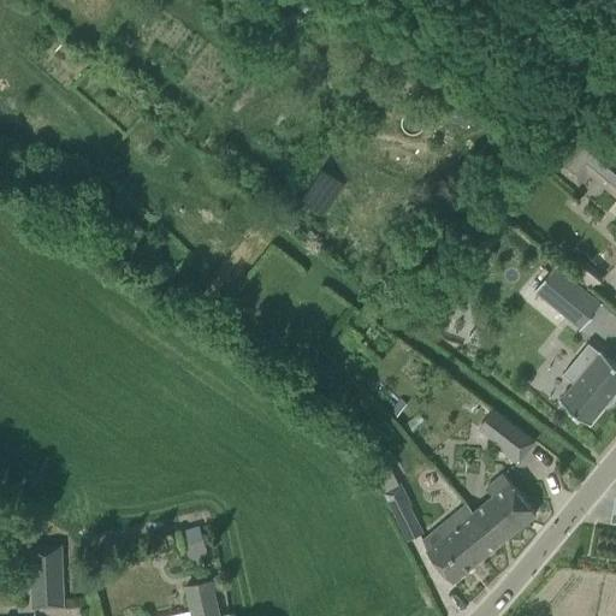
[(597,179),(614,158),(584,134),(557,166),(578,183),(587,172),(597,179)]
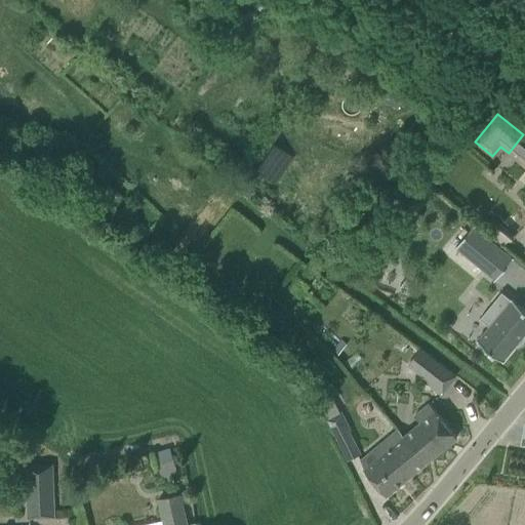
[(513,259),(473,227),(455,247),(495,280),(513,259)]
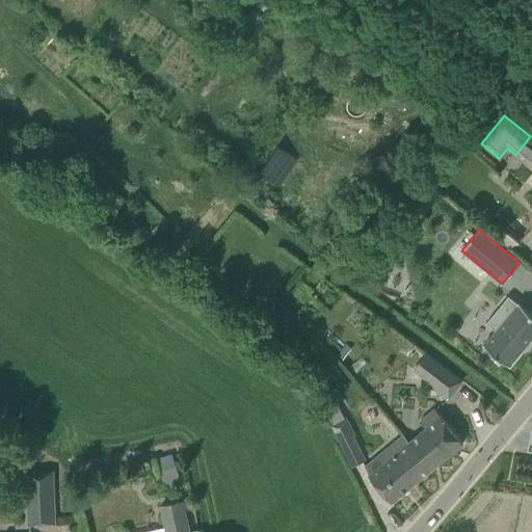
[(531,337),(531,314),(519,302),(517,303),(508,296),(485,323),(496,330),(483,345),(508,366),(531,337)]
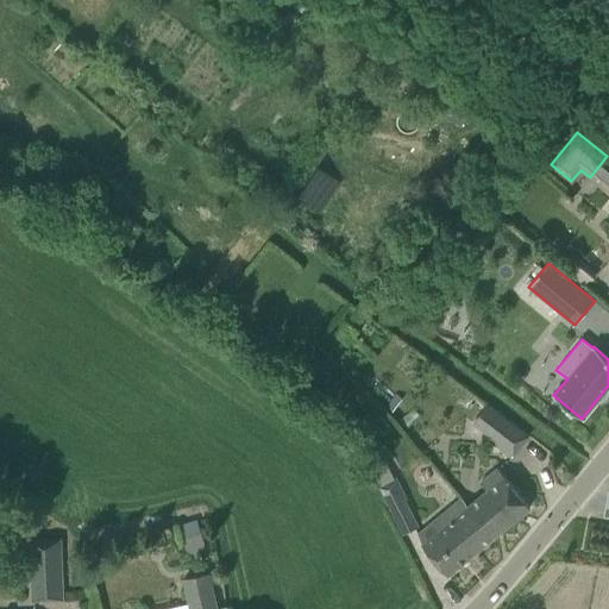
[(509,421),(491,444),(510,459),(528,437),(509,421)]
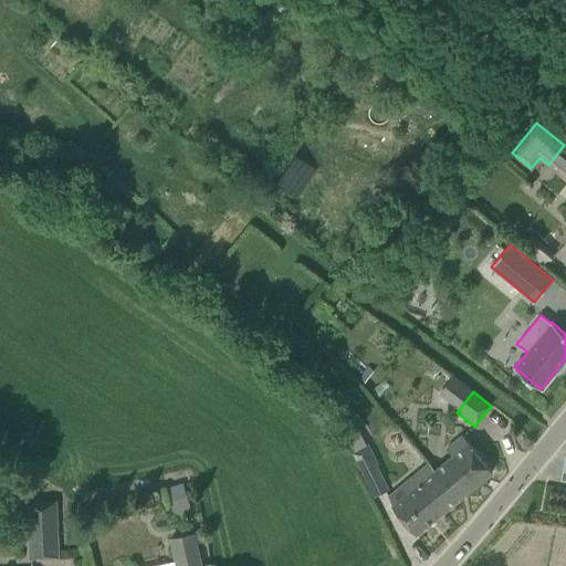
[(452,458),(435,472),(448,488),(432,500),(443,512),(490,474),(461,438),(446,450),(452,458)]
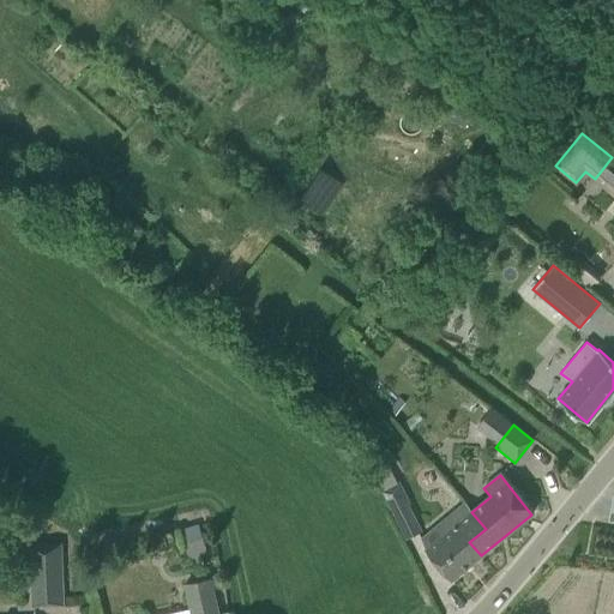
[(383,491),(405,539),(420,531),(407,506),(409,505),(398,483),(383,491)]
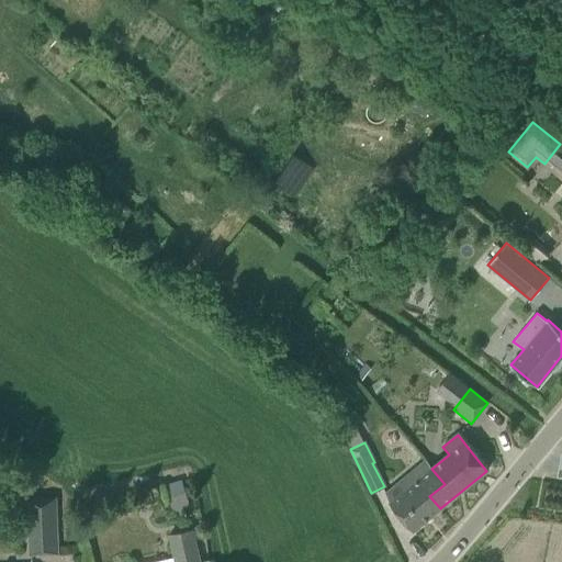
[(413,531),(440,508),(429,496),(445,484),(431,469),(426,460),(404,478),(409,485),(390,502),(398,514),(413,531)]
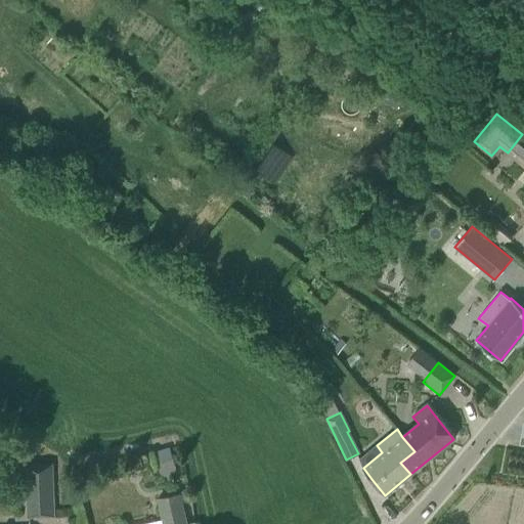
[(52,514),(50,463),(27,464),(29,515),(52,514)]
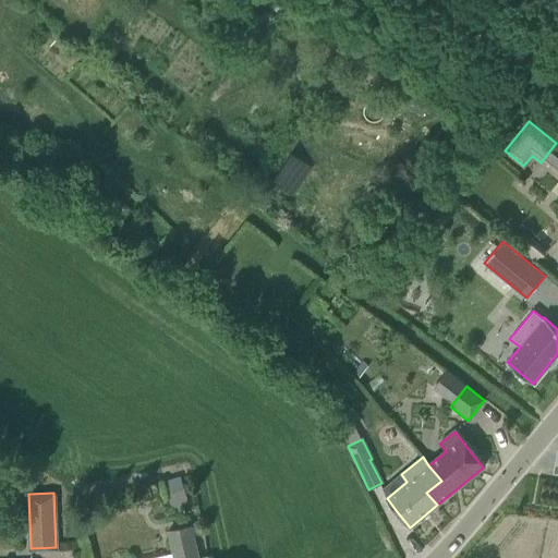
[(173,557),(193,557),(199,556),(192,524),(168,530),(173,557)]
